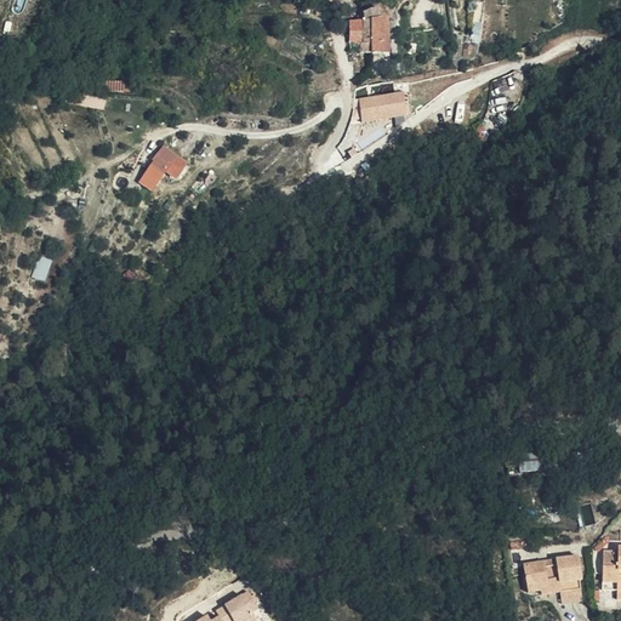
[(399,28),(398,15),(391,15),(389,5),(375,6),(374,18),(374,24),(374,32),(375,41),(375,50),(386,50),(386,40),(386,32),(391,30),(399,28)]
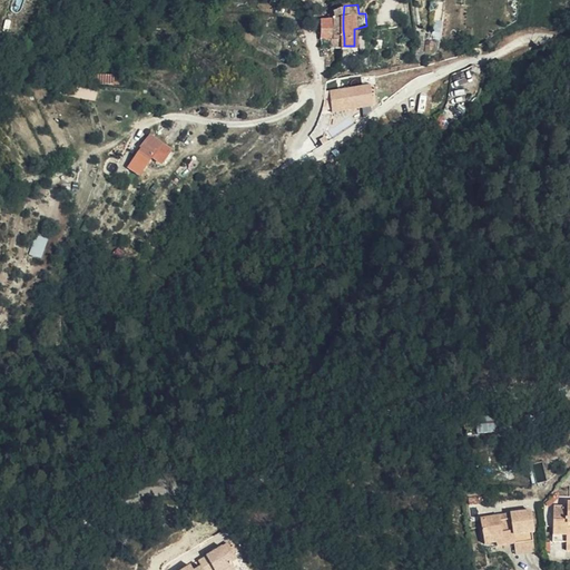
[(343,17),(344,6),(334,6),(333,12),(331,19),(332,30),(332,36),(334,46),(344,46),(344,38),(343,29),(343,22),(343,17)]
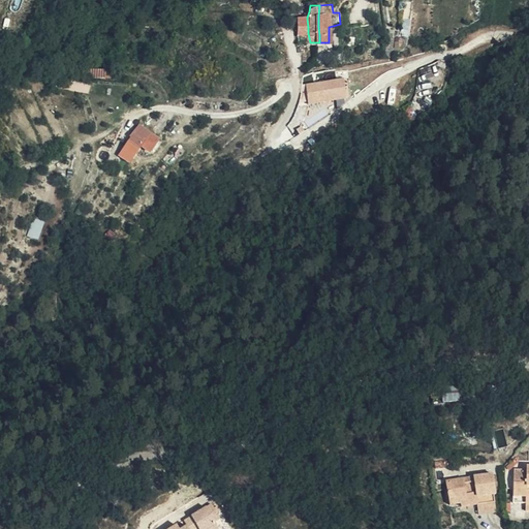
[(339,41),(342,41),(341,32),(340,24),(333,26),(329,27),(329,34),(329,42),(339,41)]
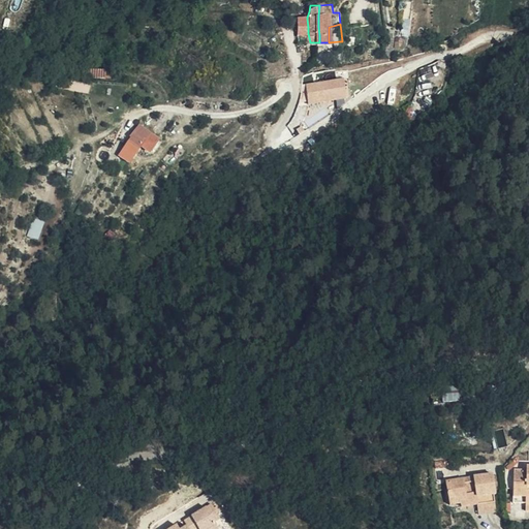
[(308,83),(311,102),(337,100),(339,110),(352,98),(349,79),(308,83)]
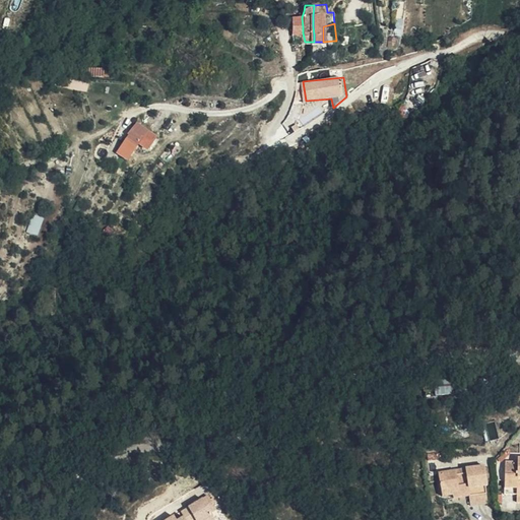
[(166,136),(146,123),(137,138),(147,145),(149,142),(158,147),(166,136)]
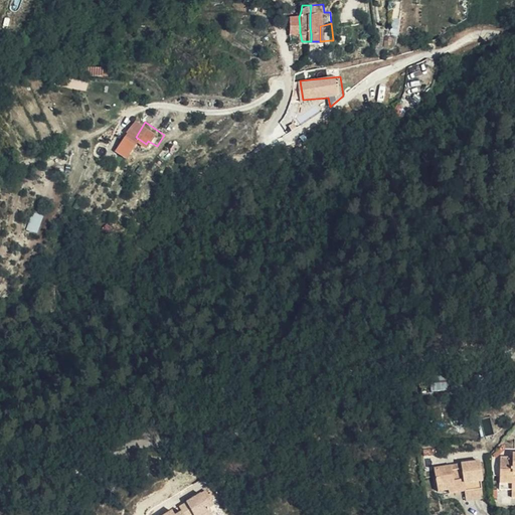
[(28,228),(38,231),(43,214),(33,211),(28,228)]
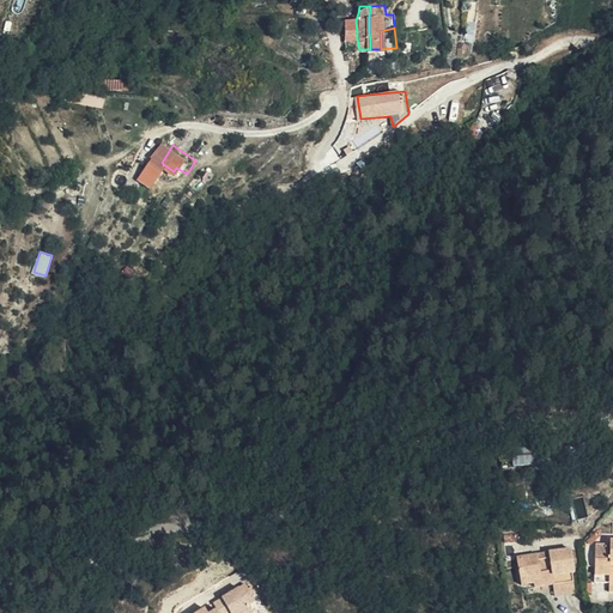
[(612,541),(610,541),(608,546),(594,546),(593,583),(607,583),(607,592),(612,592),(612,541)]
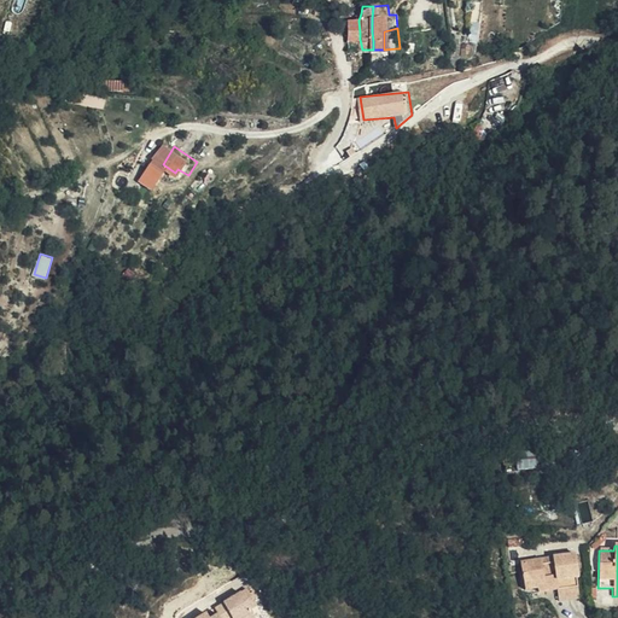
[(529,594),(537,593),(537,587),(544,586),(543,578),(554,577),(555,590),(558,600),(578,598),(575,578),(578,577),(575,554),(519,564),(523,589),(528,589),(529,594)]
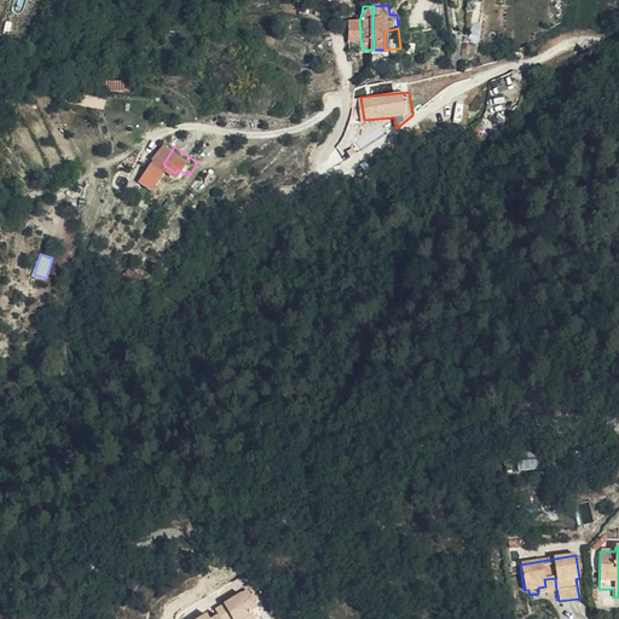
[(538,588),(538,594),(556,591),(555,578),(544,579),(545,586),(538,588)]
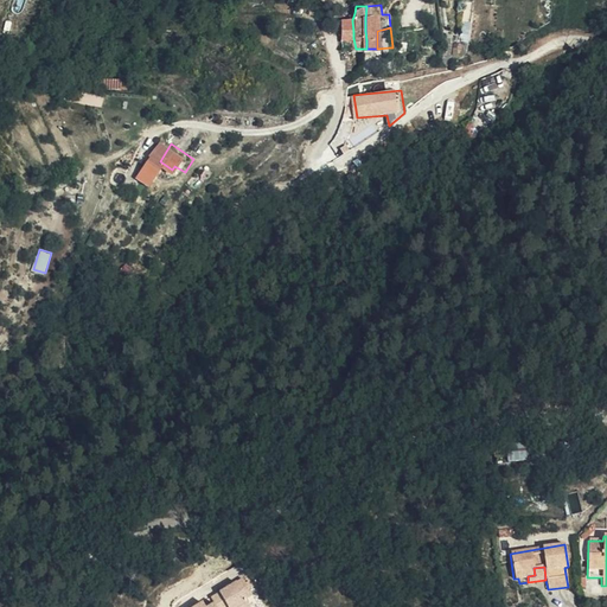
[(243,577),(218,589),(228,606),(237,606),(249,601),(247,598),(253,594),(243,577)]
